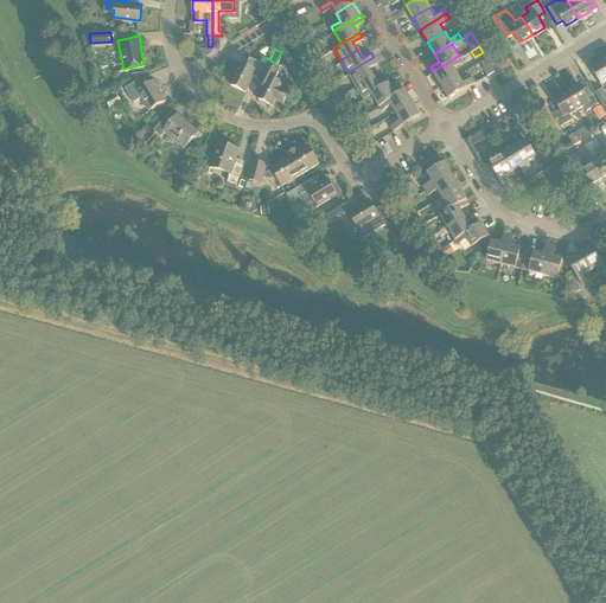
[(259,76),(266,63),(249,55),(244,63),(241,61),(230,82),(244,89),(253,72),(259,76)]
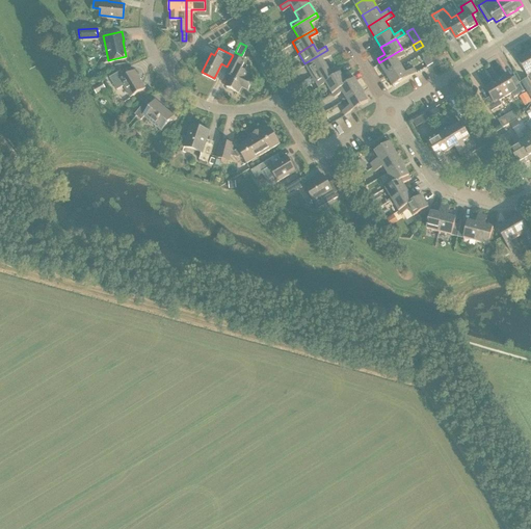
[(402,49),(379,62),(386,73),(400,64),(396,57),(404,53),(402,49)]
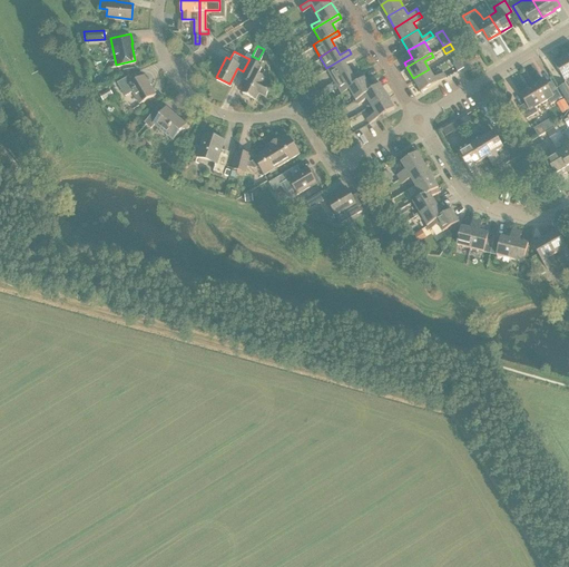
[(351,54),(326,68),(333,79),(350,70),(345,62),(354,57),(351,54)]
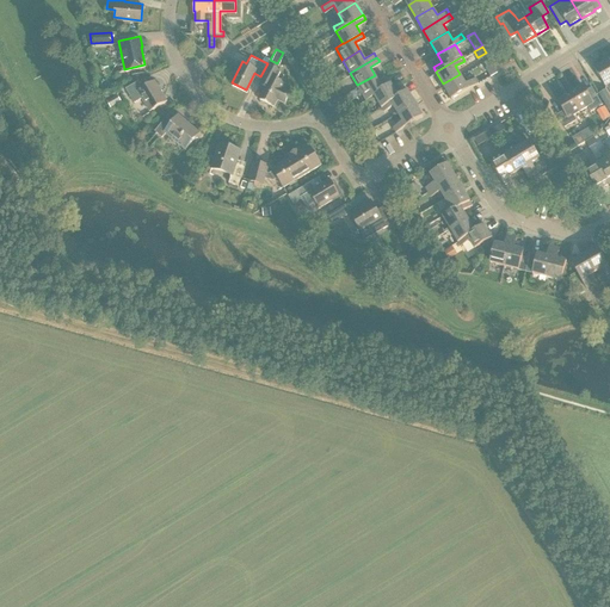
[(488,57),(486,59),(482,61),(490,73),(495,69),(488,57)]
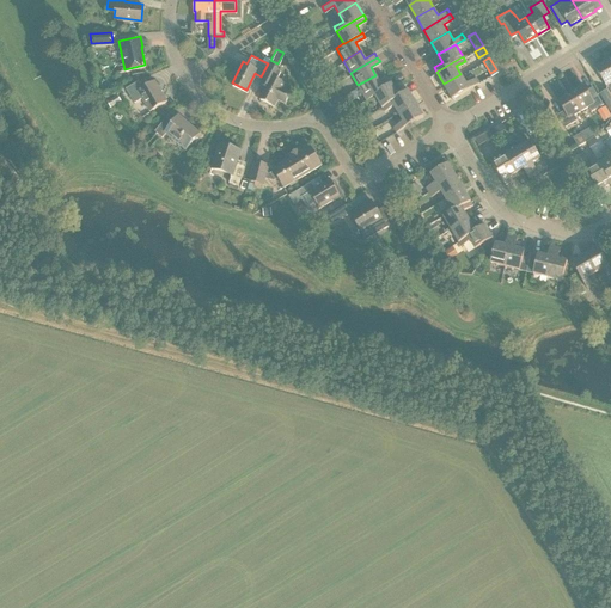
[(610,66),(606,57),(594,65),(606,85),(608,84),(610,90),(610,88),(610,66)]
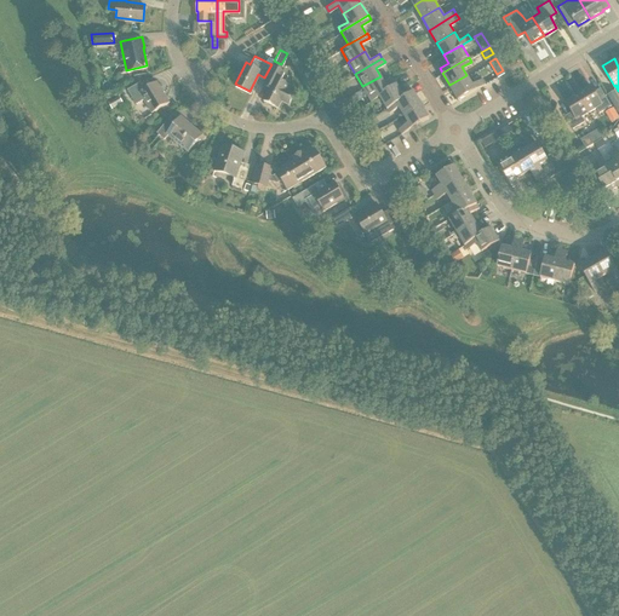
[(271,64),(264,78),(262,84),(268,87),(263,98),(278,105),(280,98),(288,103),(293,92),(286,87),(288,84),(280,79),(284,72),(271,64)]
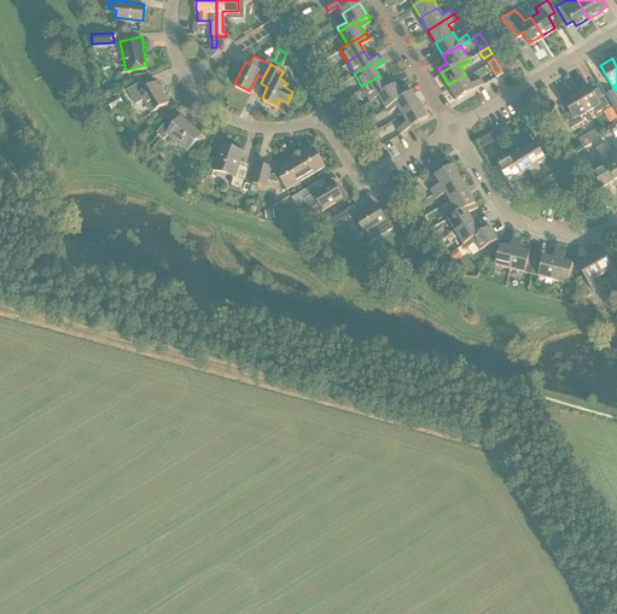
[(470,82),(465,75),(448,85),(455,98),(482,82),(479,77),(470,82)]
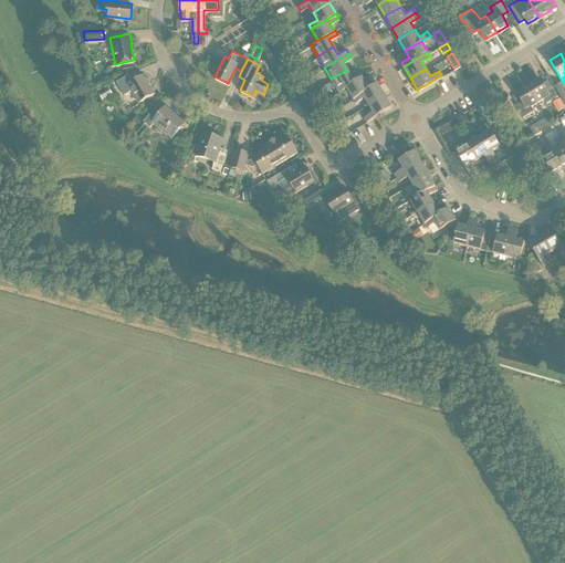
[(352,76),(347,70),(331,79),(338,91),(346,86),(345,86),(362,76),(363,75),(361,72),(352,76)]
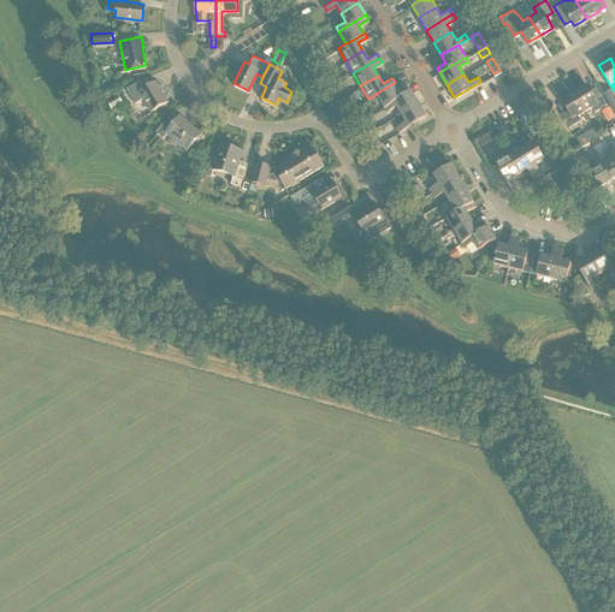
[(151,110),(166,100),(154,79),(143,85),(140,78),(125,87),(135,101),(142,96),(151,110)]
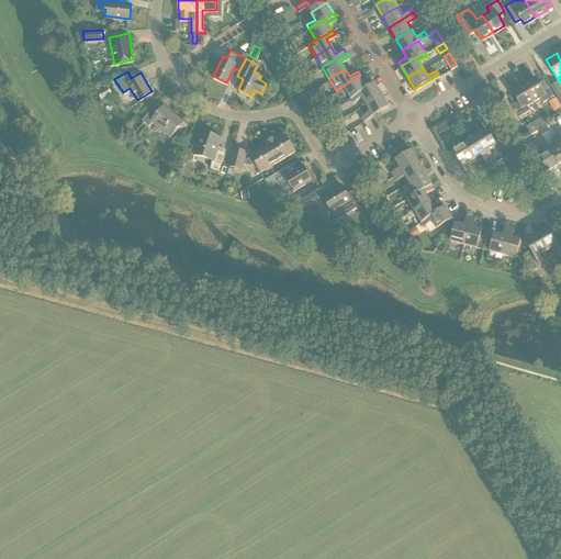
[(363,82),(359,76),(343,86),(344,86),(350,97),(374,82),(371,78),(363,82)]
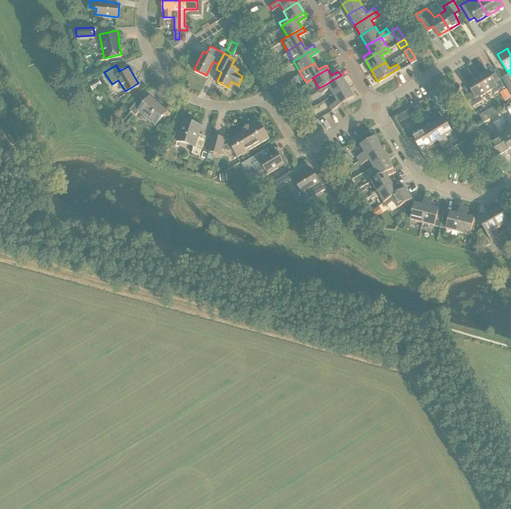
[(487,69),(476,75),(485,91),(491,87),(494,91),(504,85),(495,70),(490,74),(487,69)]
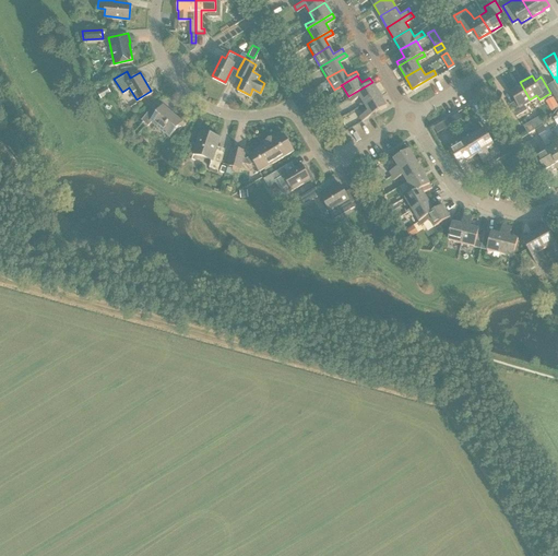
[(557,99),(557,87),(556,84),(553,79),(547,82),(557,101),(557,99)]
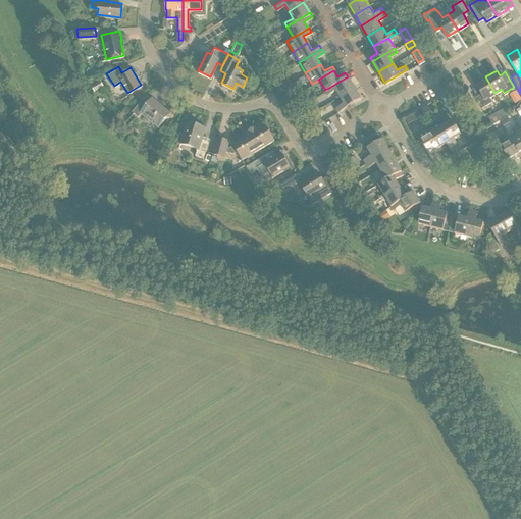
[(348,76),(325,90),(327,93),(335,89),(340,96),(354,87),(348,76)]
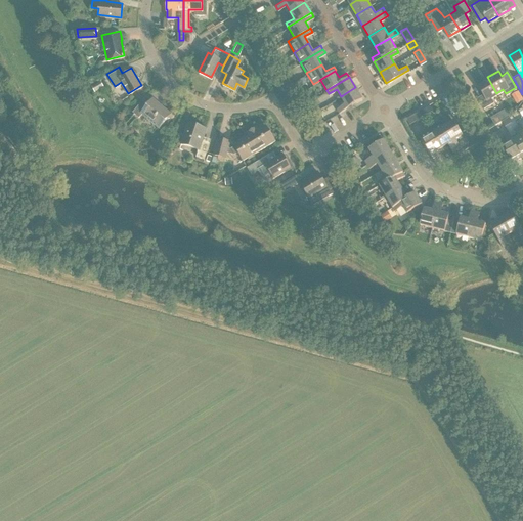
[(496,93),(487,77),(477,83),(482,93),(477,96),(483,106),(499,97),(496,93)]
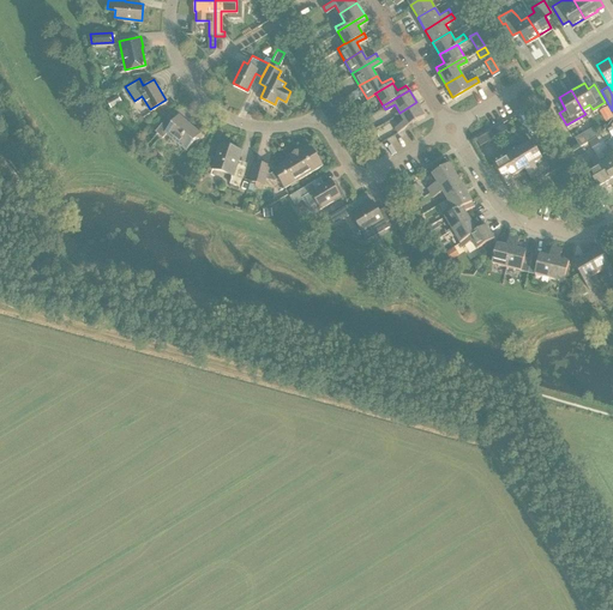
[(106,97),(110,106),(121,100),(116,91),(106,97)]
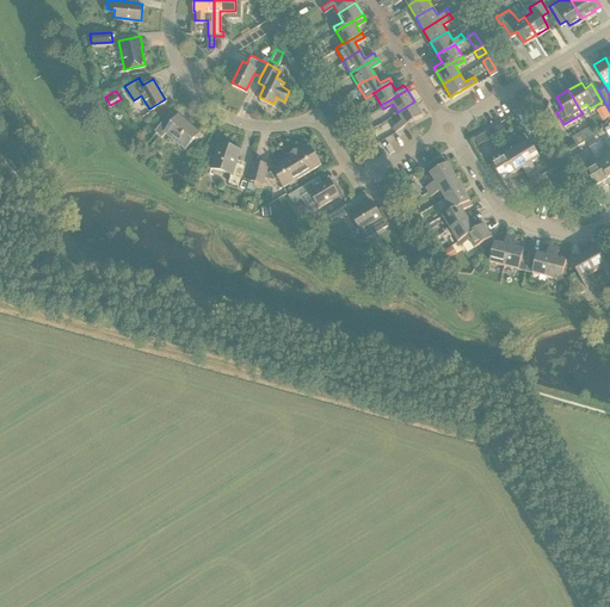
[(414,101),(398,112),(401,119),(393,125),(395,130),(421,113),(414,101)]
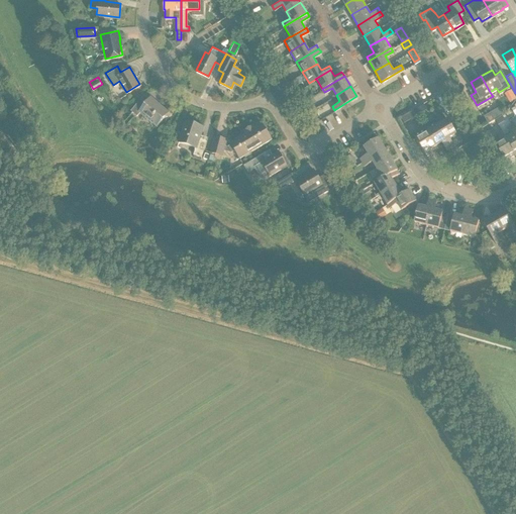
[(150,96),(149,98),(143,93),(130,109),(136,114),(139,110),(156,123),(167,110),(150,96)]
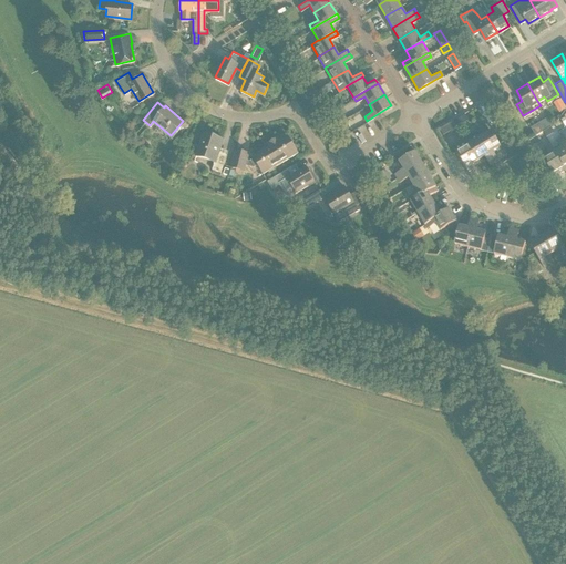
[(340,112),(346,109),(343,104),(337,108),(333,110),(336,115),(340,112)]
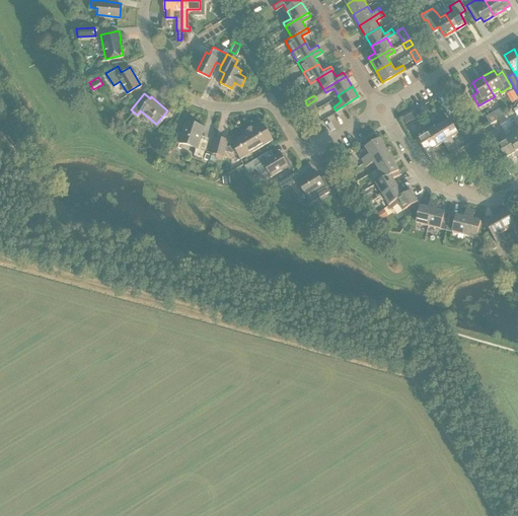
[(499,105),(490,112),(495,119),(499,116),(504,113),(501,107),(499,105)]
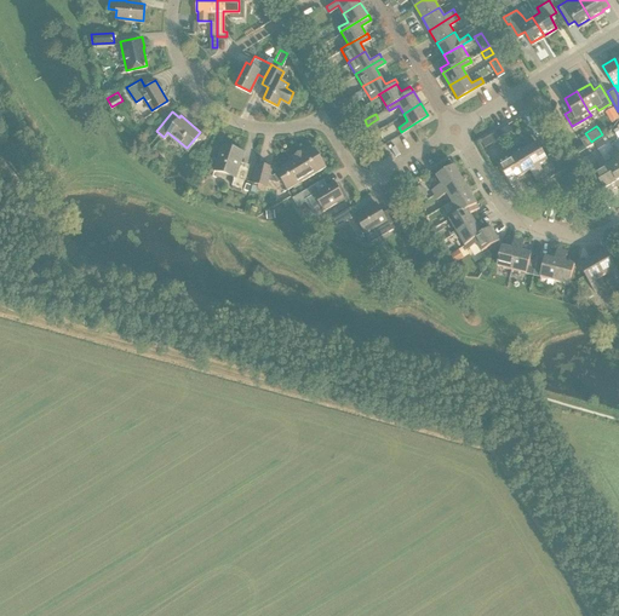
[(371,133),(374,140),(382,137),(377,128),(371,133)]
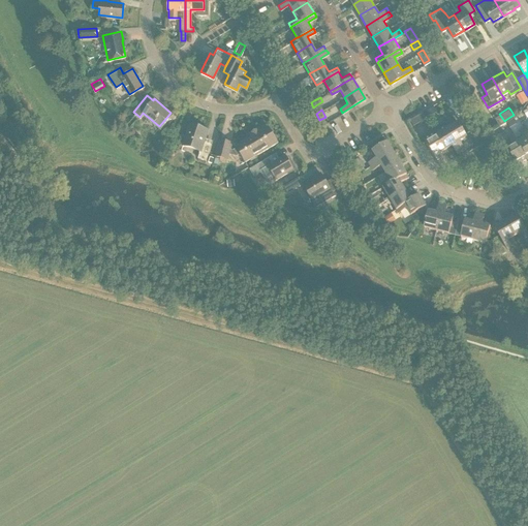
[(446,126),(460,150),(464,147),(459,138),(466,134),(457,120),(446,126)]
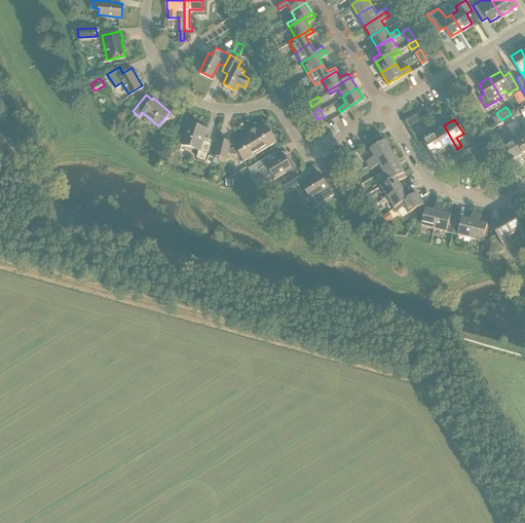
[(515,139),(510,131),(503,119),(497,123),(504,135),(509,142),(503,145),(513,161),(524,155),(515,139)]
